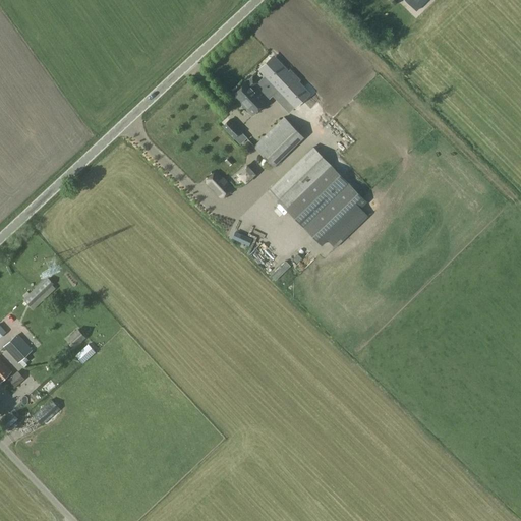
[(405,0),(416,11),(426,0),(405,0)]
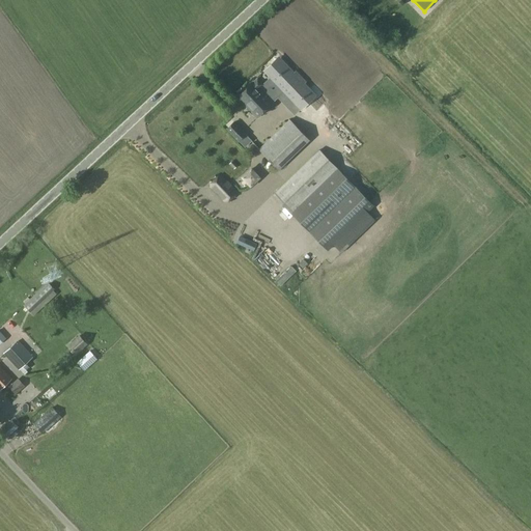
[(278,57),(264,71),(271,78),(284,91),(301,109),(315,95),(303,83),(305,81),(295,71),(292,72),(278,57)]
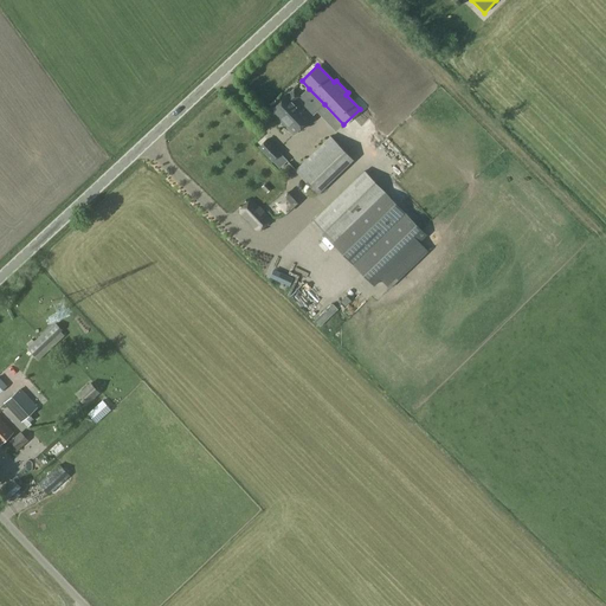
[(288,94),(270,111),(292,134),(310,117),(324,104),(309,89),(300,97),(292,90),(289,94),(288,94)]
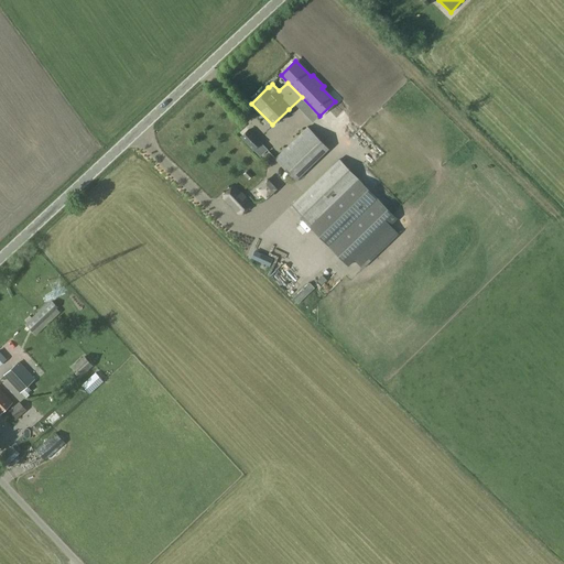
[(351,125),(362,115),(356,106),(344,116),(351,125)]
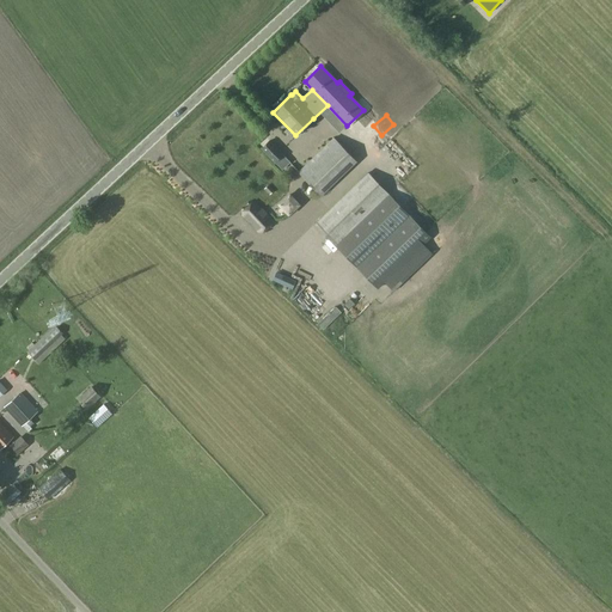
[(334,138),(298,172),(318,194),(354,160),(334,138)]
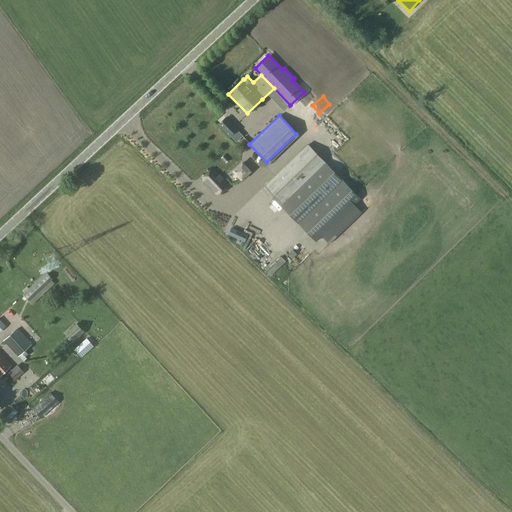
[(219,124),(230,136),(236,129),(225,118),(219,124)]
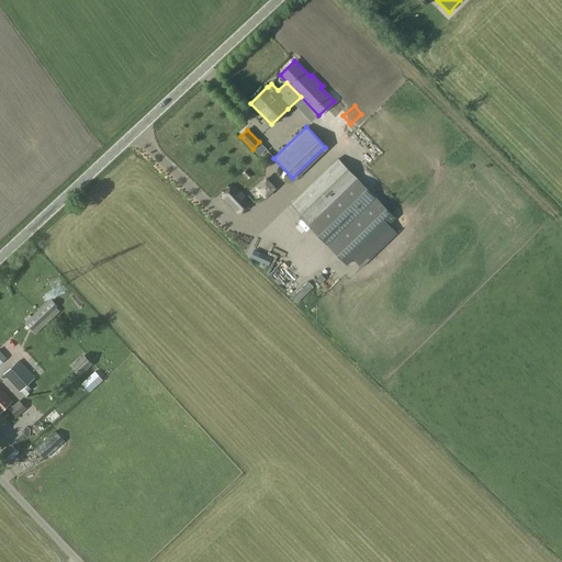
[(370,159),(375,155),(368,145),(362,148),(370,159)]
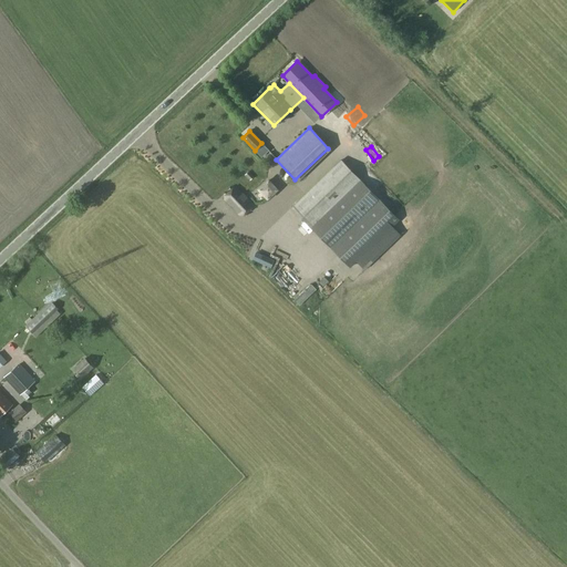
[(340,161),(291,207),(295,210),(296,212),(310,227),(311,227),(359,181),(344,165),(340,161)]
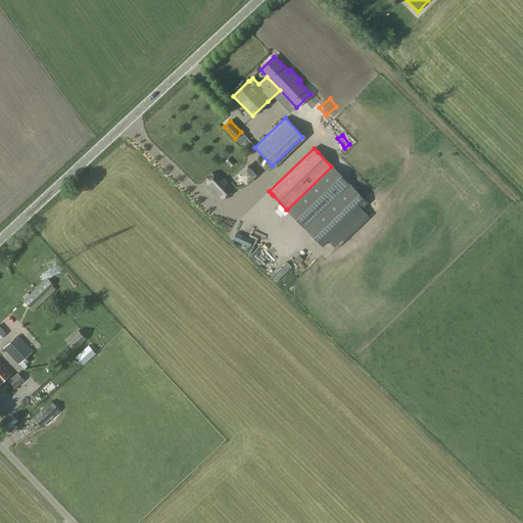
[(254,175),(247,167),(239,175),(246,183),(254,175)]
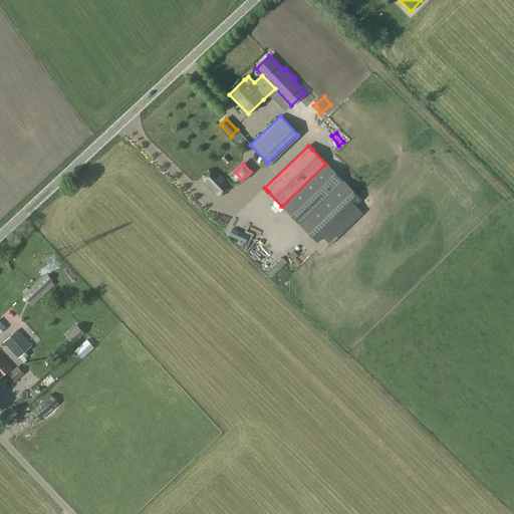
[(325,164),(282,206),(299,224),(317,242),(322,237),(330,244),(363,213),(355,205),(361,200),(354,193),(342,181),(325,164)]
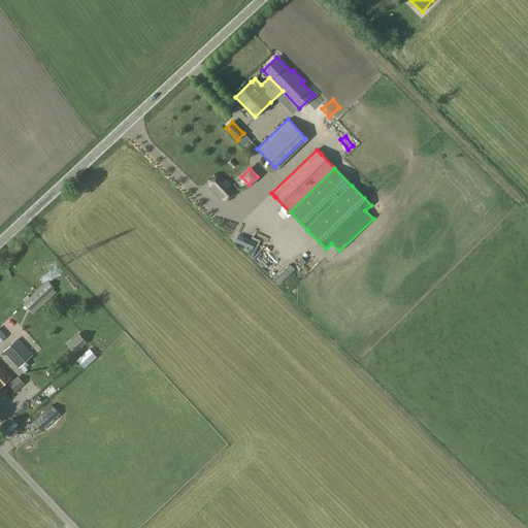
[(233,191),(220,176),(216,176),(210,182),(210,186),(224,200),(227,200),(233,194),(233,191)]
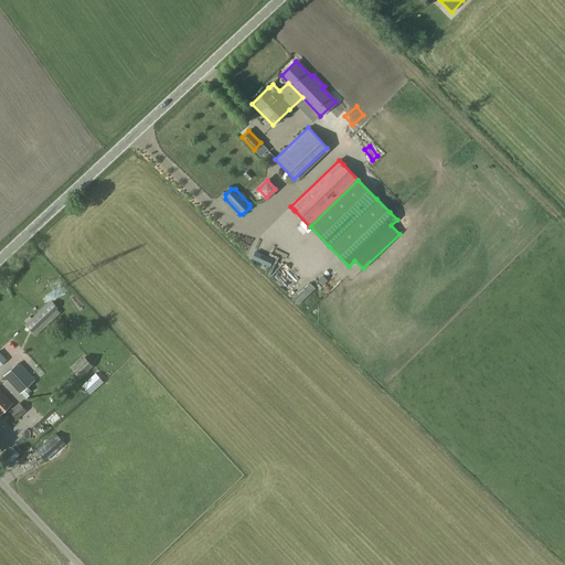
[(270,267),(274,259),(258,253),(255,260),(270,267)]
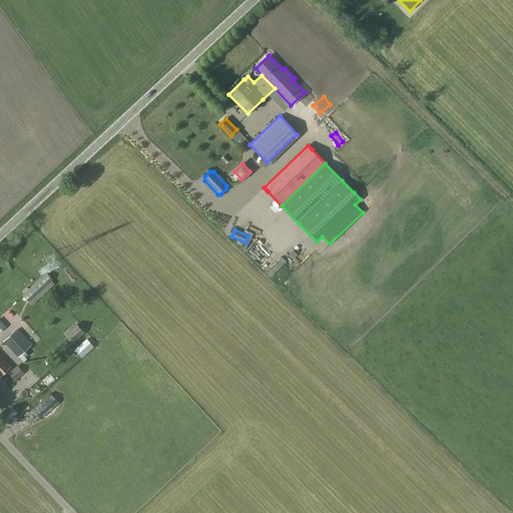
[(287,229),(284,231),(291,239),(294,237),(287,229)]
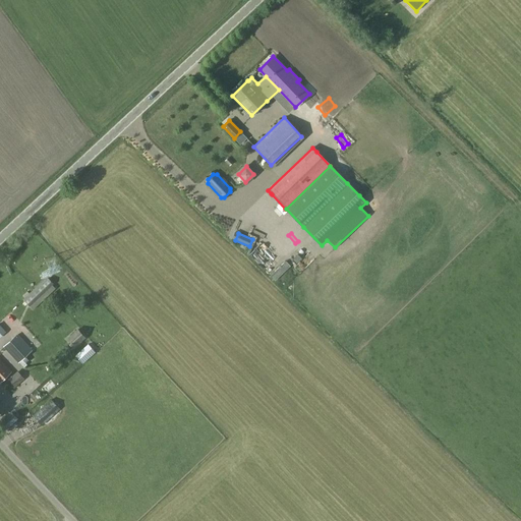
[(53,276),(64,265),(56,257),(45,270),(53,276)]
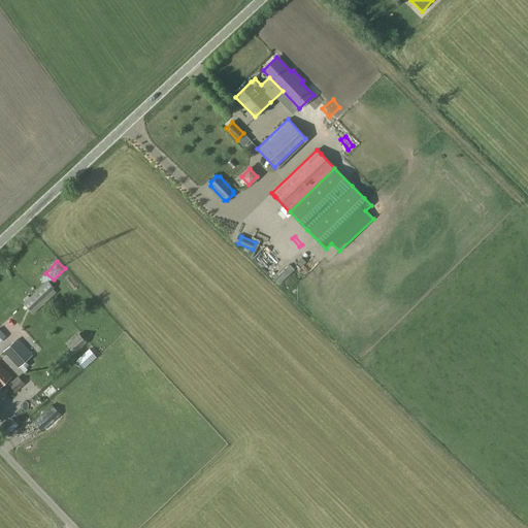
[(30,310),(54,288),(47,281),(23,303),(30,310)]
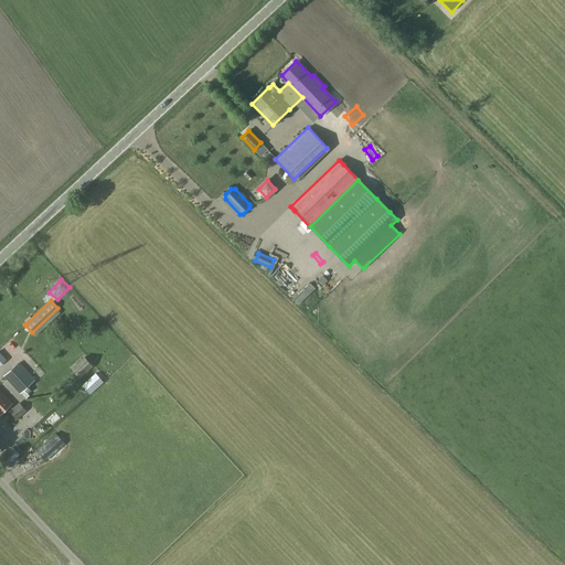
[(81,328),(89,344),(103,337),(93,321),(81,328)]
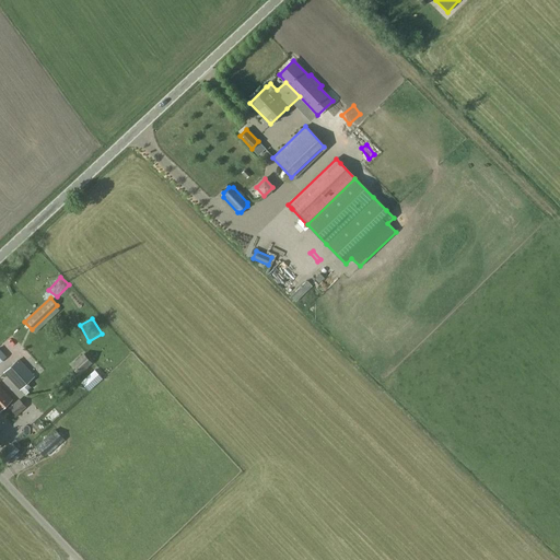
[(104,347),(113,358),(124,349),(116,338),(104,347)]
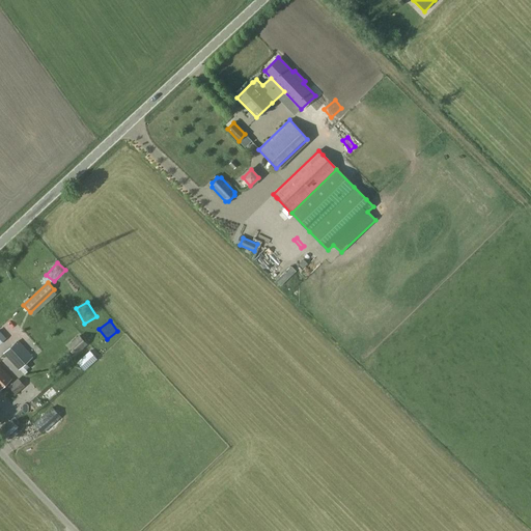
[(76,356),(88,344),(79,335),(66,345),(76,356)]
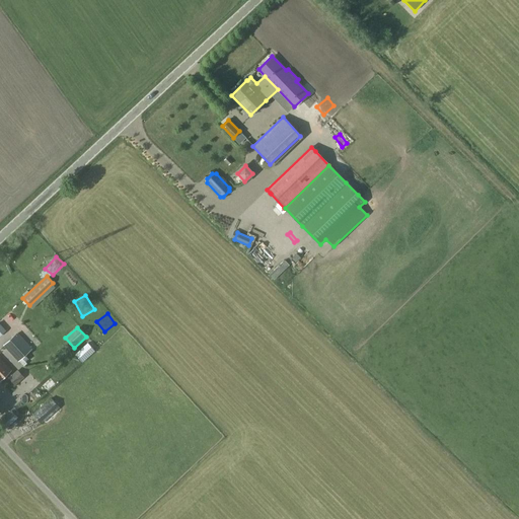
[(18,361),(31,349),(17,332),(4,346),(18,361)]
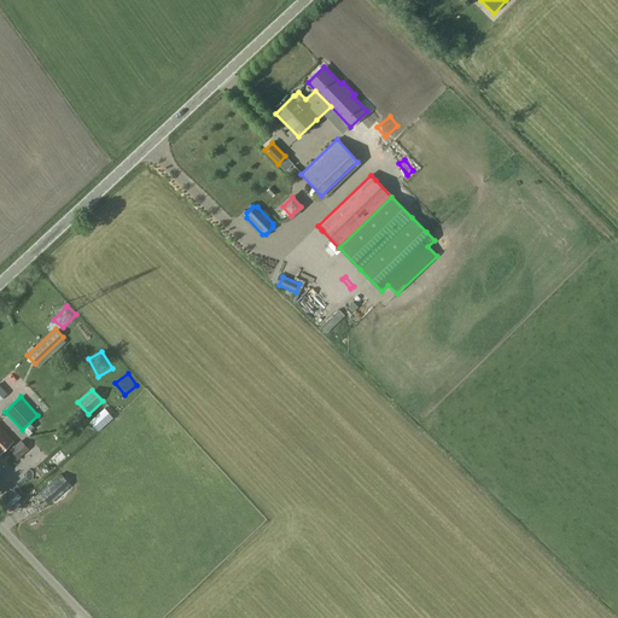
[(97,431),(112,418),(104,408),(89,421),(97,431)]
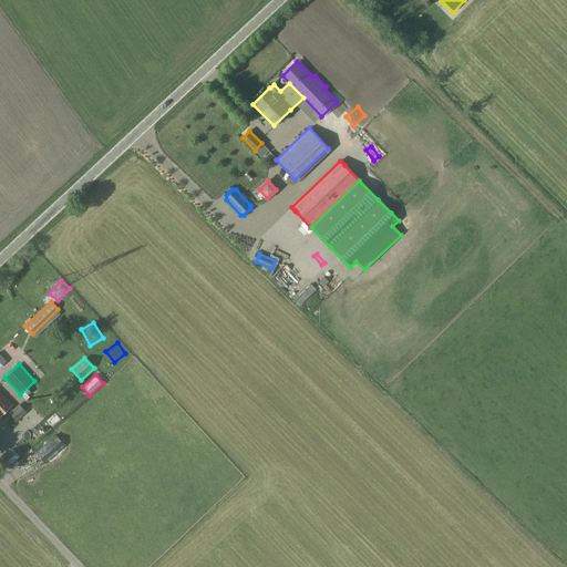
[(0,414),(11,404),(0,392),(0,414)]
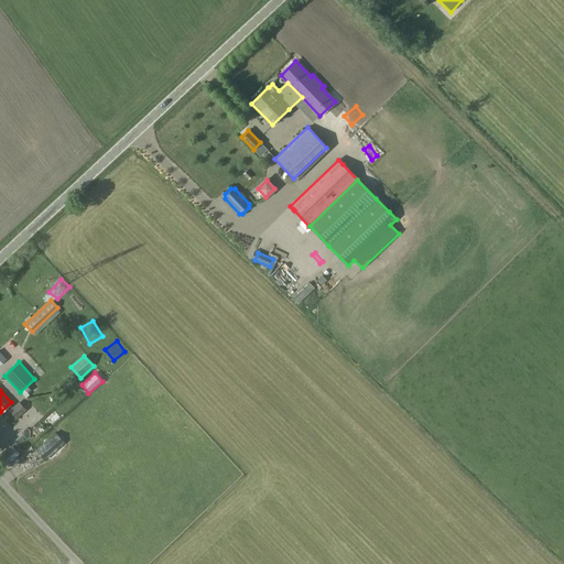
[(36,418),(24,429),(29,433),(40,422),(36,418)]
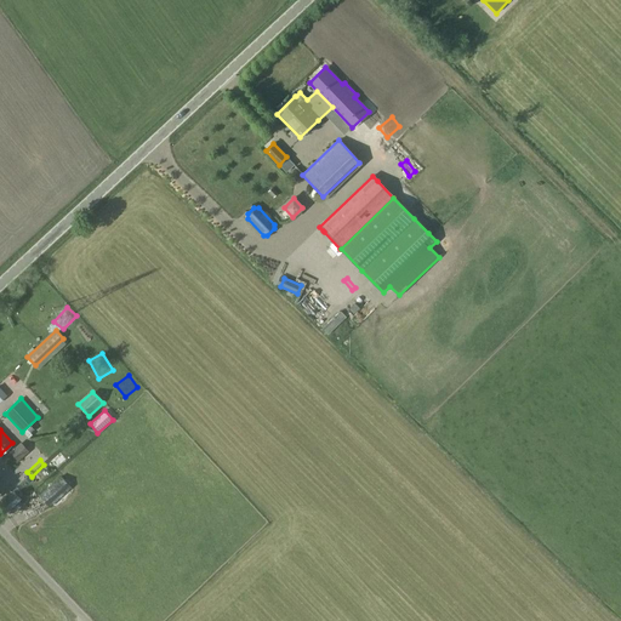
[(29,477),(27,472),(22,476),(29,486),(51,471),(47,466),(29,477)]
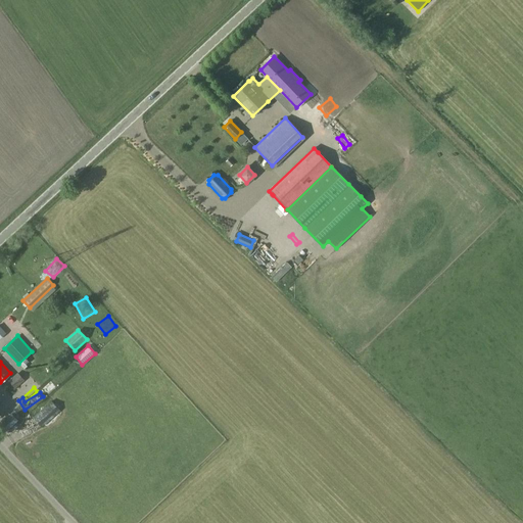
[(42,427),(60,411),(51,400),(33,418),(42,427)]
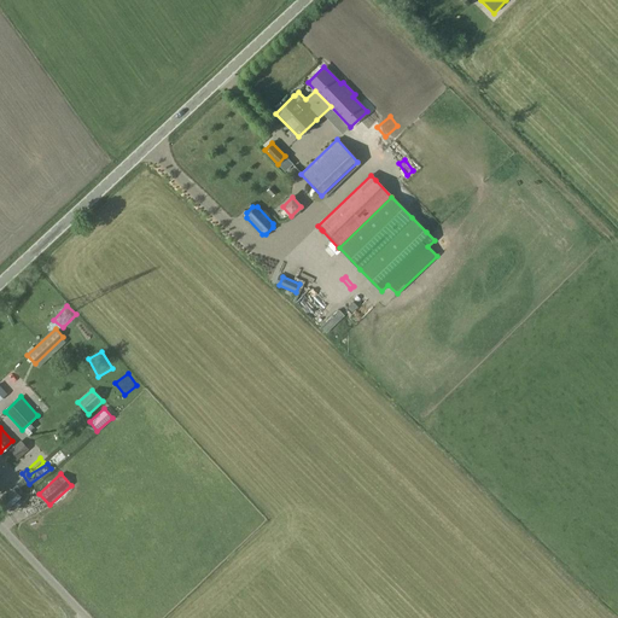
[(22,497),(13,489),(0,500),(0,506),(5,512),(22,497)]
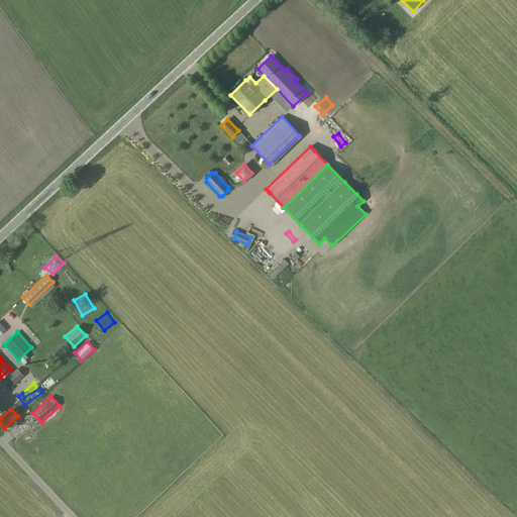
All buildings are outlined.
